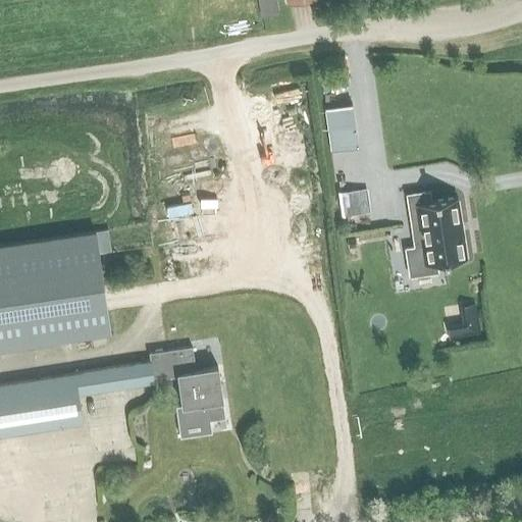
[(276,0),(258,0),(261,16),(279,13),(276,0)]
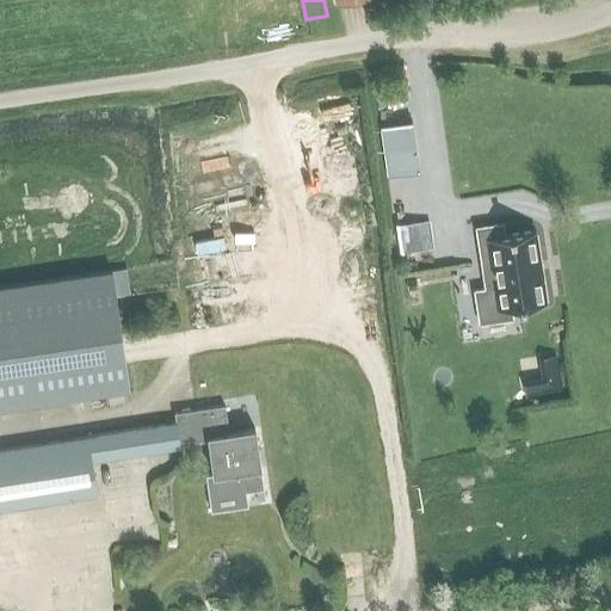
[(436,248),(434,220),(397,221),(399,250),(436,248)]
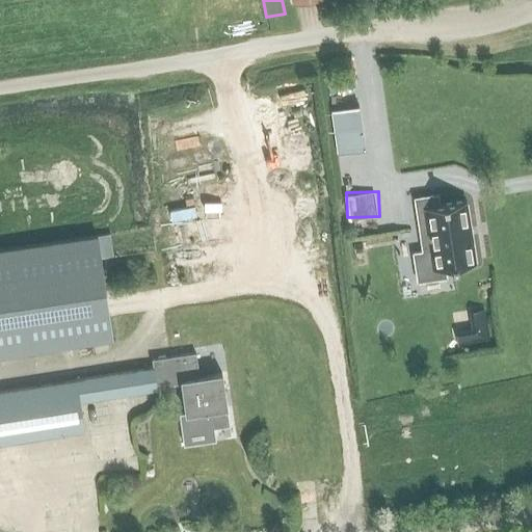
[(445,268),(476,263),(467,202),(439,206),(437,195),(415,198),(423,253),(414,254),(418,282),(446,277),(445,268)]
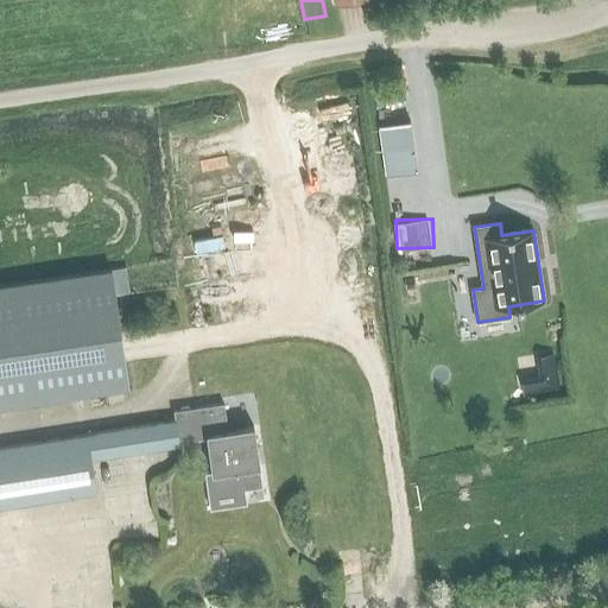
[(0,405),(127,390),(115,297),(130,296),(126,270),(0,285),(0,405)]
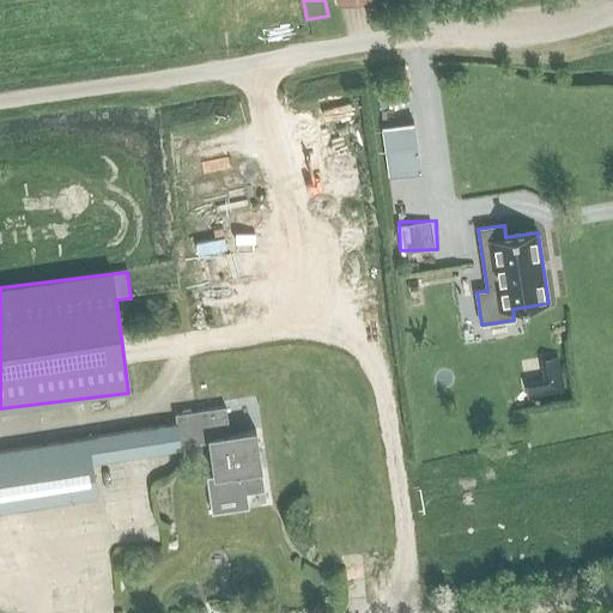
[(527,400),(564,394),(558,358),(540,360),(542,380),(525,382),(527,400)]
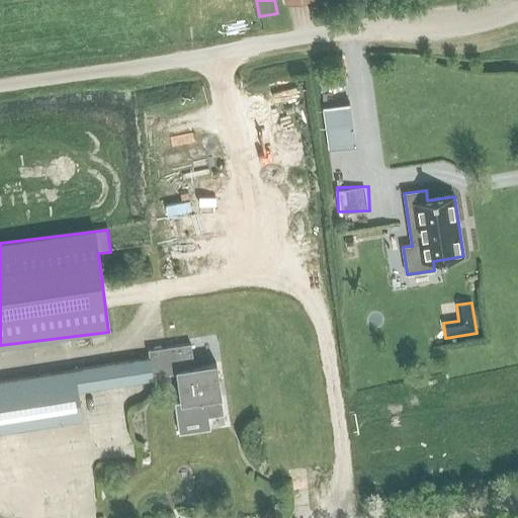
[(0,379),(0,430),(81,418),(76,387),(151,377),(151,373),(175,370),(180,403),(175,404),(178,420),(223,414),(220,397),(216,362),(192,365),(189,343),(159,348),(147,349),(148,357),(0,379)]
